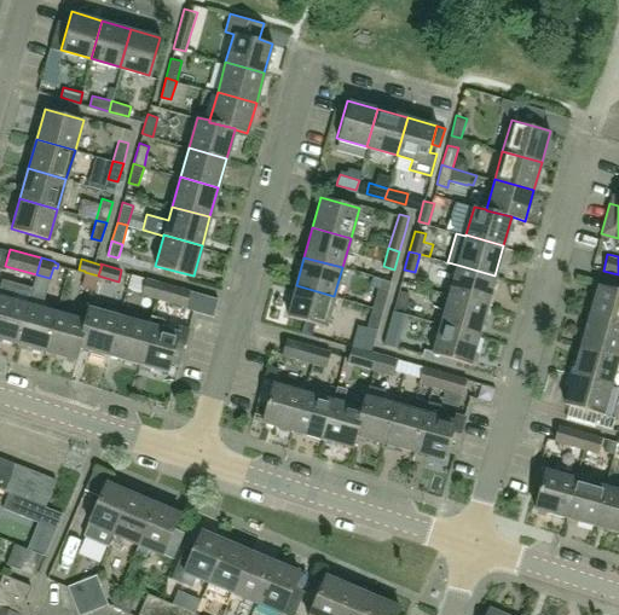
[(487,305),(495,276),(457,265),(449,294),(487,305)]
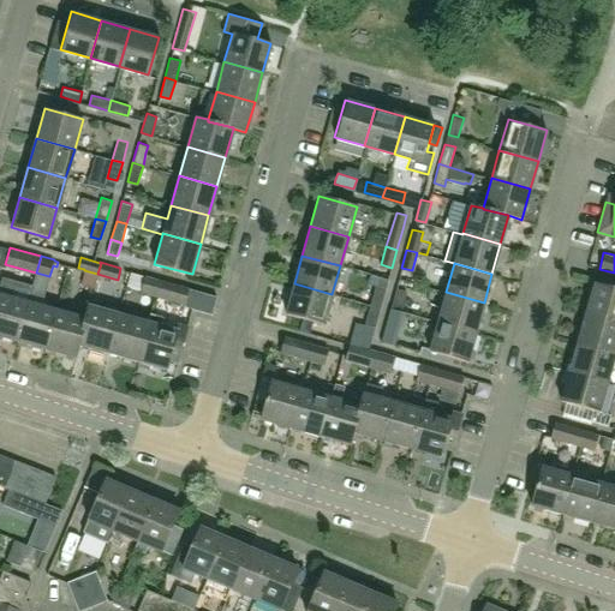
[(84,270),(82,282),(94,286),(97,274),(84,270)]
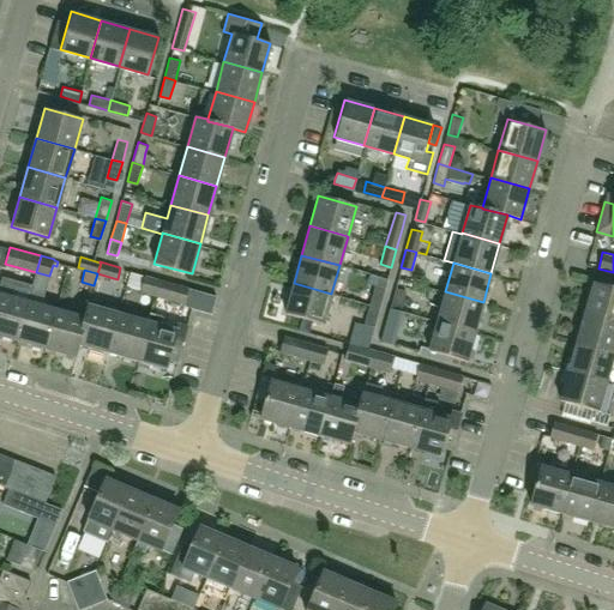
[(155,294),(158,278),(146,275),(142,290),(155,294)]
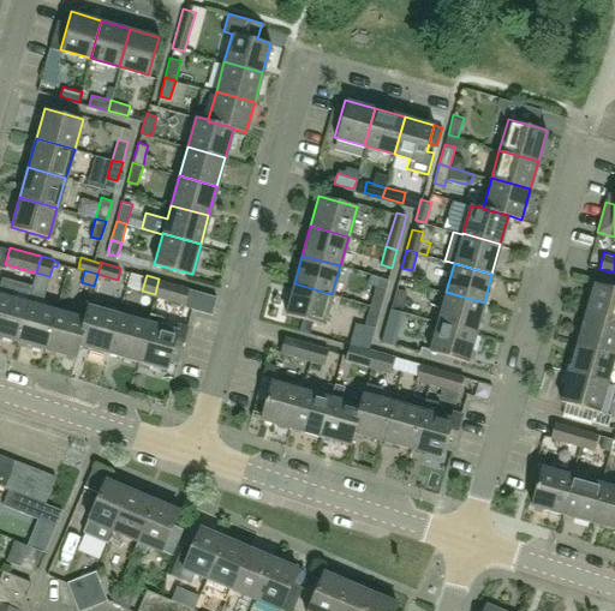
[(159,279),(155,294),(154,294),(185,304),(190,287),(159,277),(159,279)]
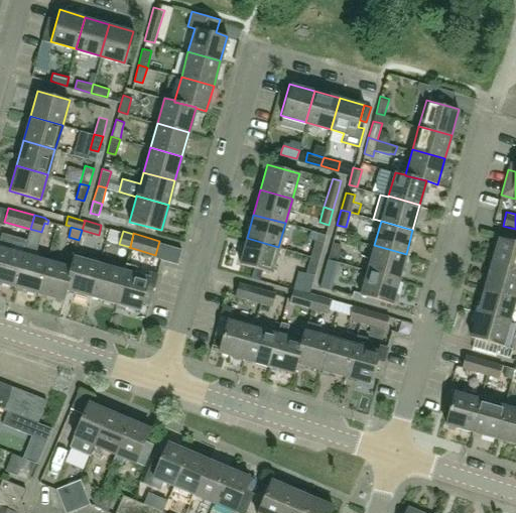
[(492,262),(515,268),(515,236),(510,235),(509,240),(499,237),(492,262)]
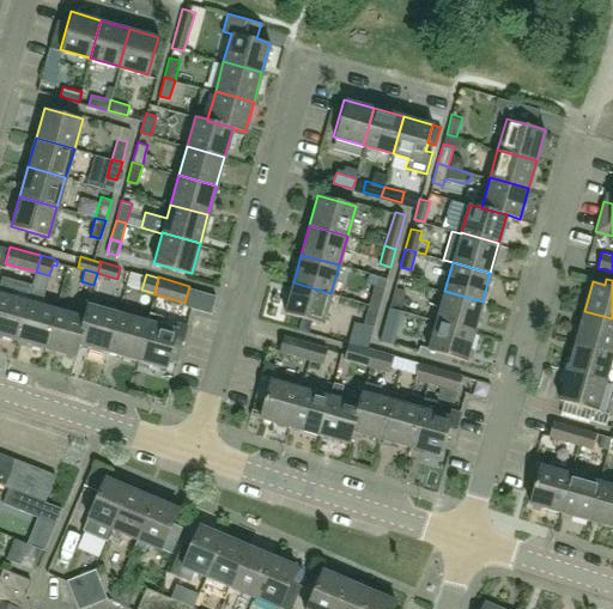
[(331,293),(293,282),(285,312),(322,323),(331,293)]
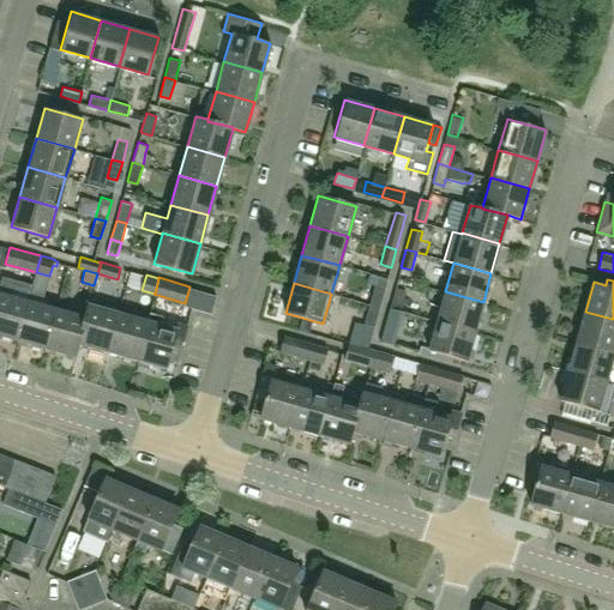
[(385,287),(375,284),(369,305),(379,308),(385,287)]
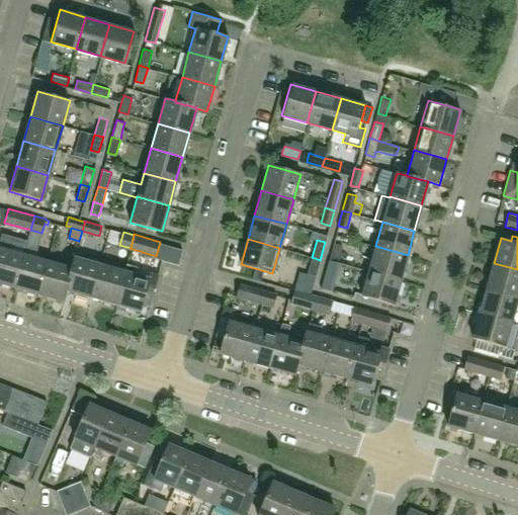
[(346,259),(347,253),(341,251),(343,244),(334,242),(329,260),(338,262),(339,257),(346,259)]
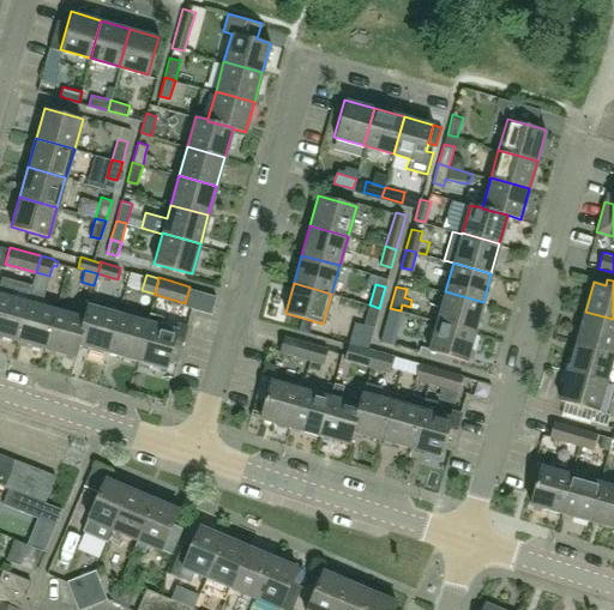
[(42,306),(44,296),(30,291),(28,301),(17,338),(46,346),(56,309),(42,306)]
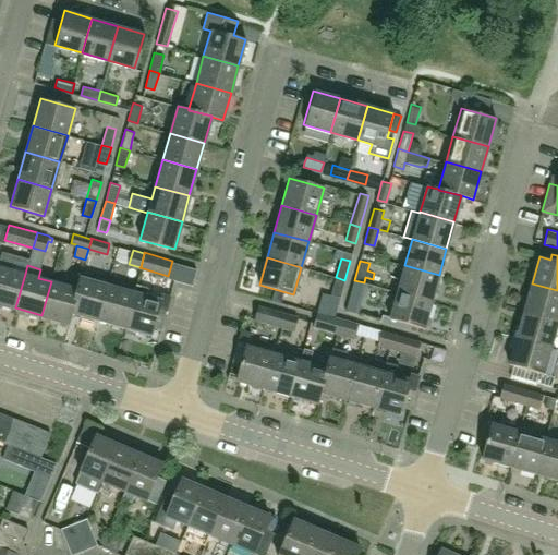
[(397,292),(432,302),(439,275),(404,265),(397,292)]
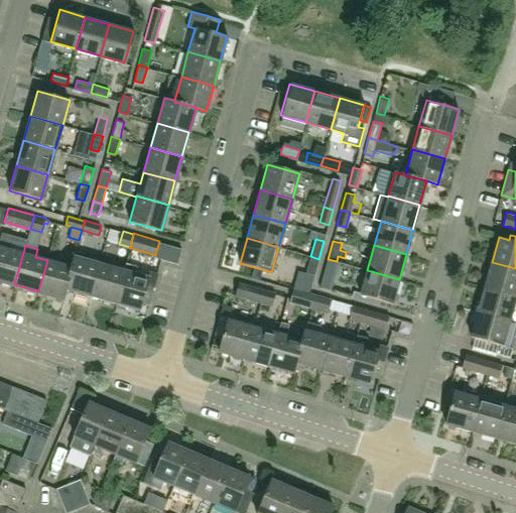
[(0,280),(14,284),(23,253),(0,246),(0,280)]
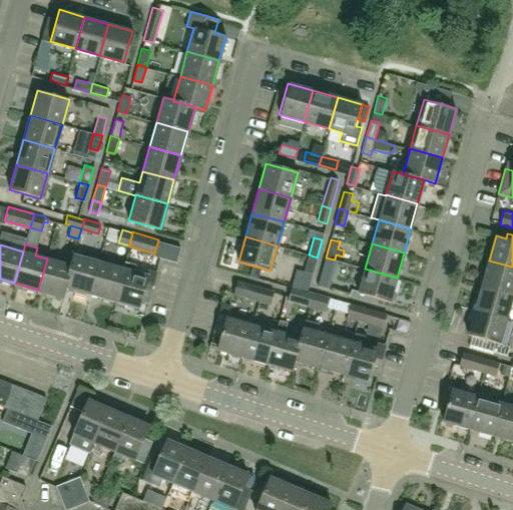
[(99,262),(74,255),(73,255),(70,266),(72,267),(65,287),(66,286),(90,293),(99,262)]
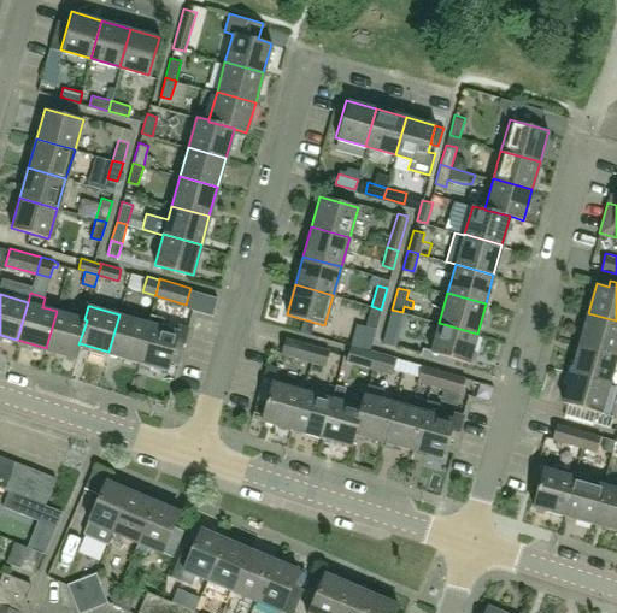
[(366,324),(375,326),(376,326),(381,310),(371,306),(366,324)]
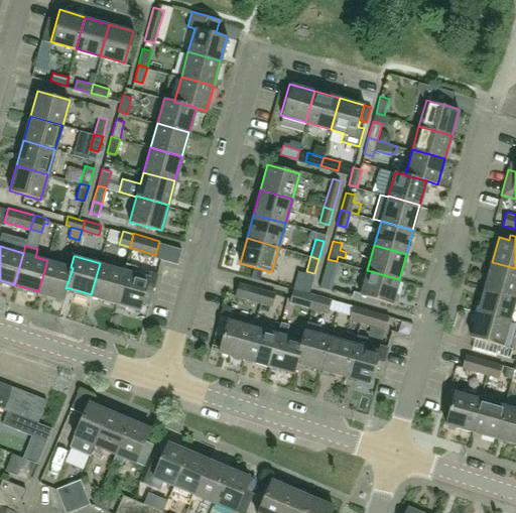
[(328,259),(320,285),(329,287),(337,261),(328,259)]
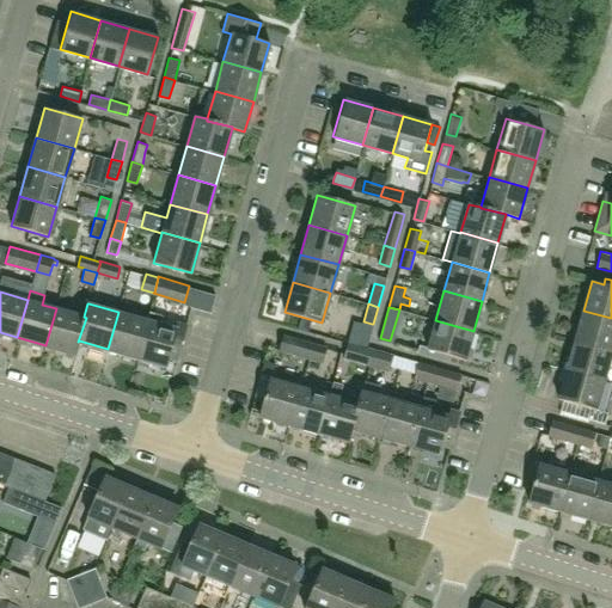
[(56,308),(46,345),(75,354),(79,341),(78,342),(86,318),(84,317),(56,308)]
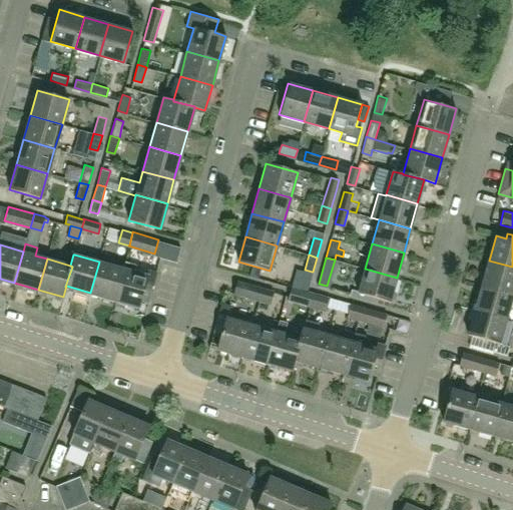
[(125,261),(122,269),(123,269),(115,300),(138,307),(140,299),(147,301),(155,272),(147,270),(146,276),(134,272),(136,264),(125,261)]
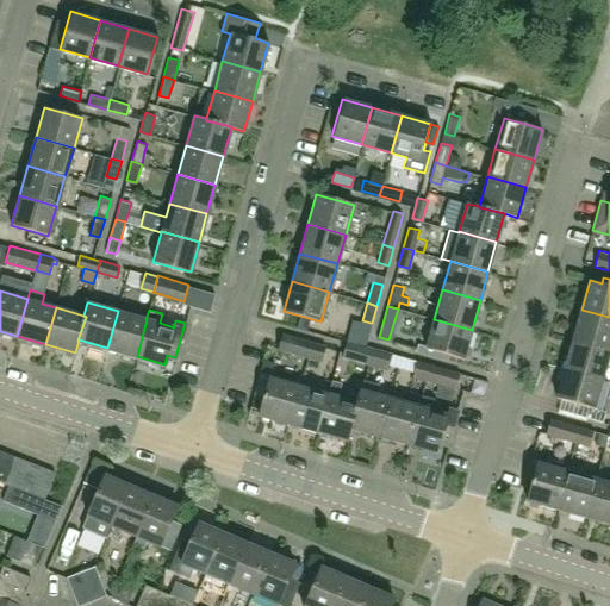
[(609,317),(582,310),(573,337),(609,348),(609,317)]
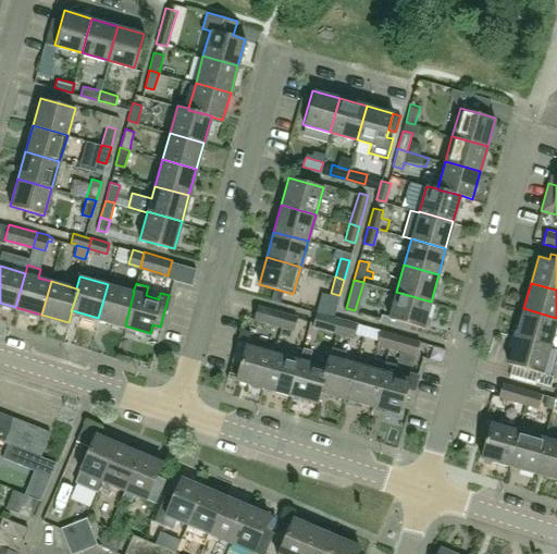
[(108,284),(98,318),(125,325),(134,292),(133,292),(108,284)]
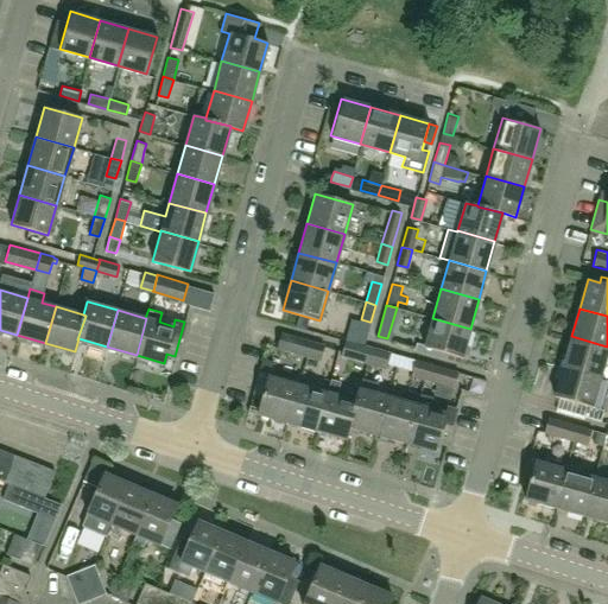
[(470,329),(432,318),(424,347),(462,357),(470,329)]
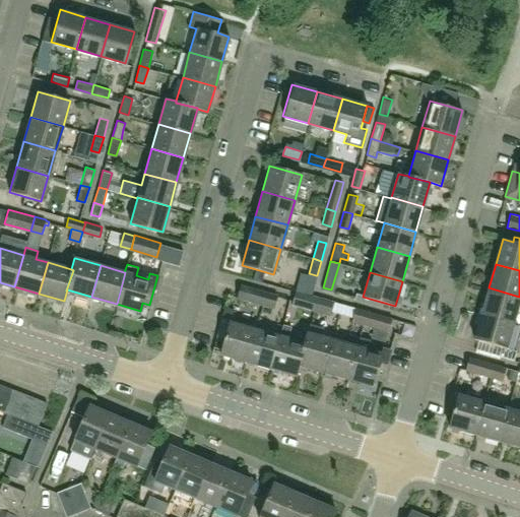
[(241,283),(241,285),(238,297),(262,304),(265,291),(241,283)]
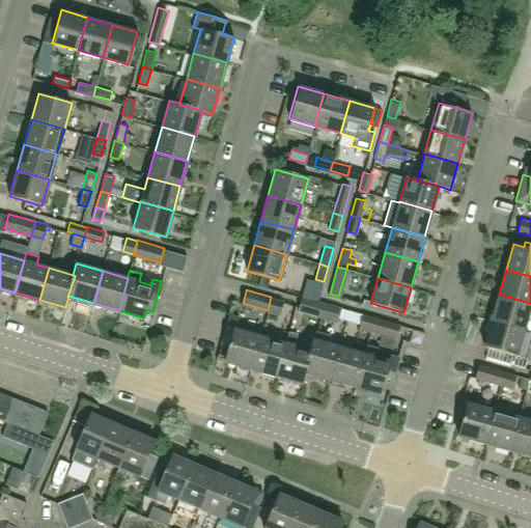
[(530,305),(530,303),(499,294),(492,320),(525,329),(530,305)]
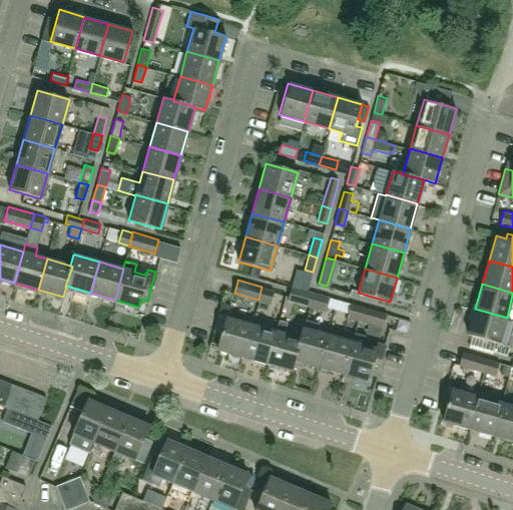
[(292,286),(290,294),(288,299),(309,305),(313,292),(292,286)]
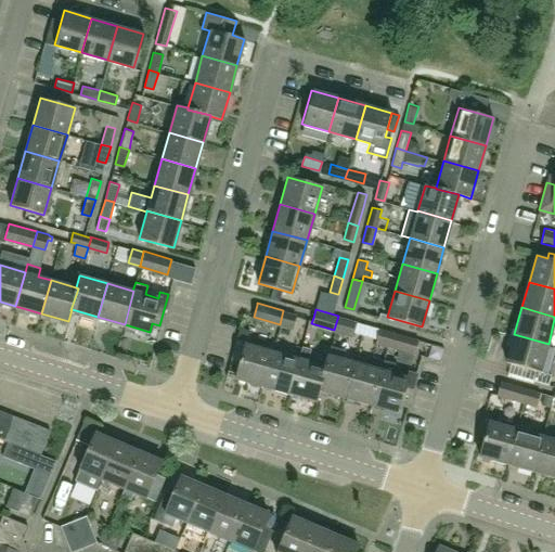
[(293,328),(296,316),(296,313),(283,310),(280,324),(293,328)]
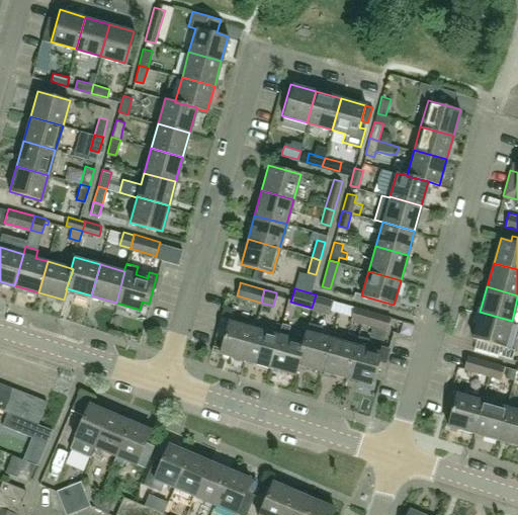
[(329,314),(333,298),(317,294),(316,294),(312,308),(313,308),(313,309),(329,314)]
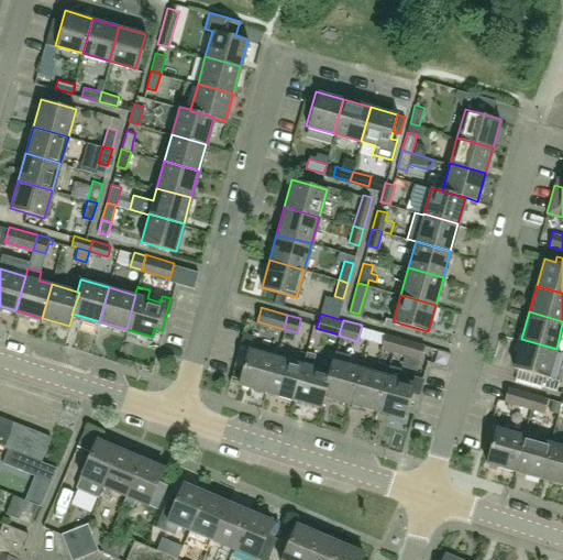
[(394,350),(397,336),(385,332),(381,346),(394,350)]
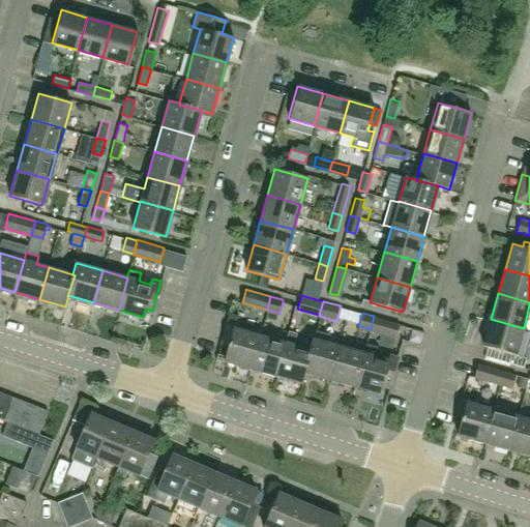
[(374,316),(371,329),(395,337),(400,323),(374,316)]
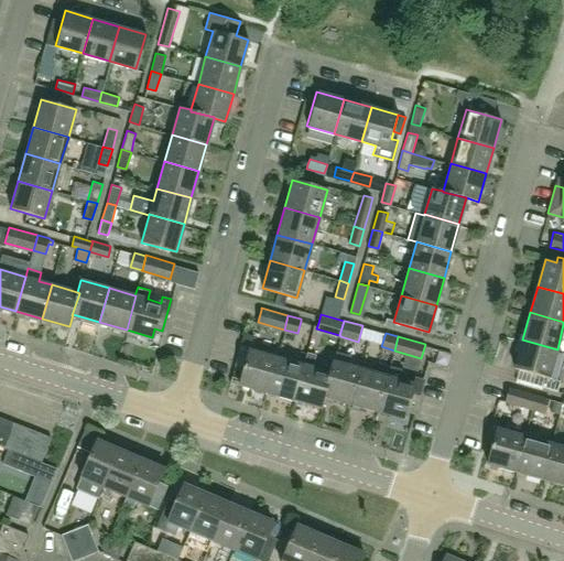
[(557,349),(522,340),(513,367),(549,377),(557,349)]
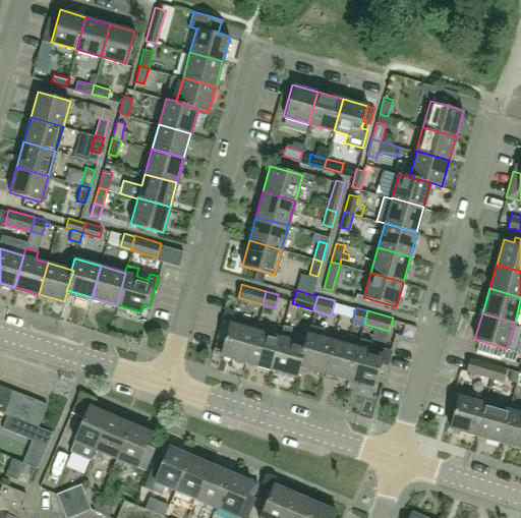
[(246,362),(255,330),(230,323),(221,355),(246,362)]
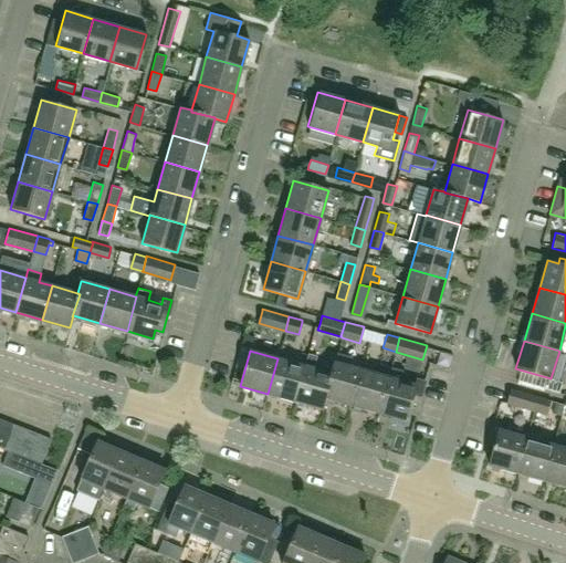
[(303,366),(294,402),(322,409),(325,397),(324,397),(331,374),(329,374),(312,368),(316,355),(307,353),(303,366)]
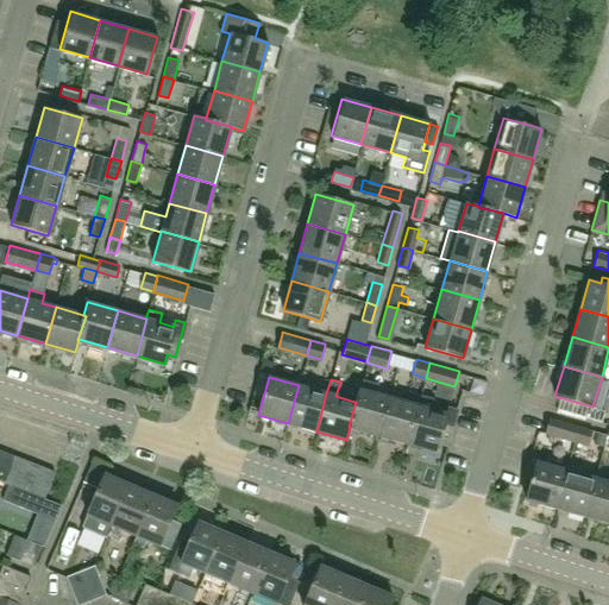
[(378,435),(389,398),(375,395),(377,384),(360,379),(355,402),(356,402),(349,427),(350,427),(378,435)]
